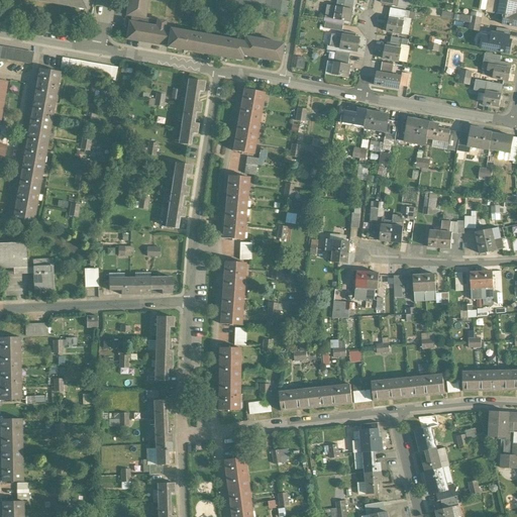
[(85,0),(30,0),(84,10),(85,0)]
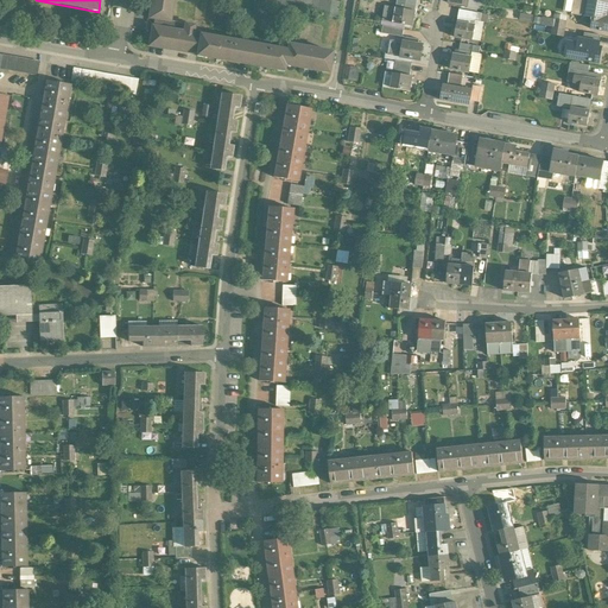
[(151,0),(149,19),(153,20),(169,23),(171,0),(151,0)]
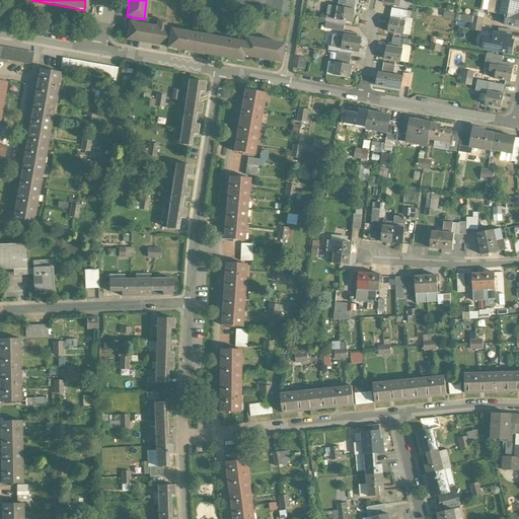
[(289,4),(267,0),(231,0),(231,6),(287,15),(289,4)]
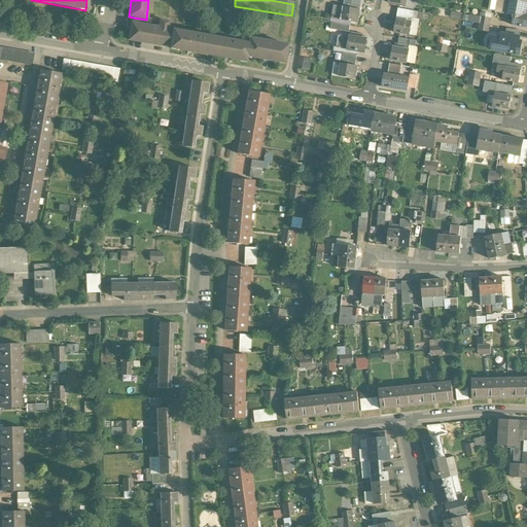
[(361,0),(360,0),(345,0),(346,3),(344,2),(343,7),(359,10),(361,0)]
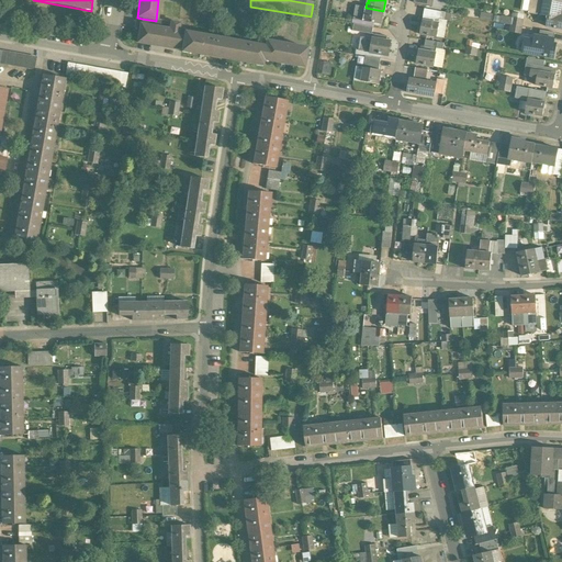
[(561,4),(536,0),(530,0),(528,13),(548,18),(546,27),(561,30),(561,15),(559,15),(560,11),(561,4)]
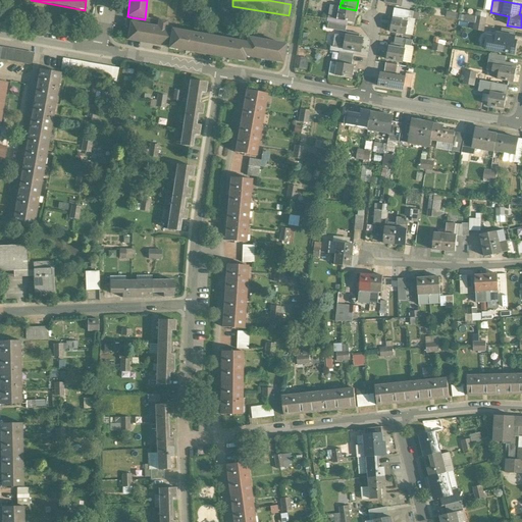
[(340,7),(330,6),(328,19),(354,23),(354,22),(354,21),(355,16),(356,10),(340,7)]
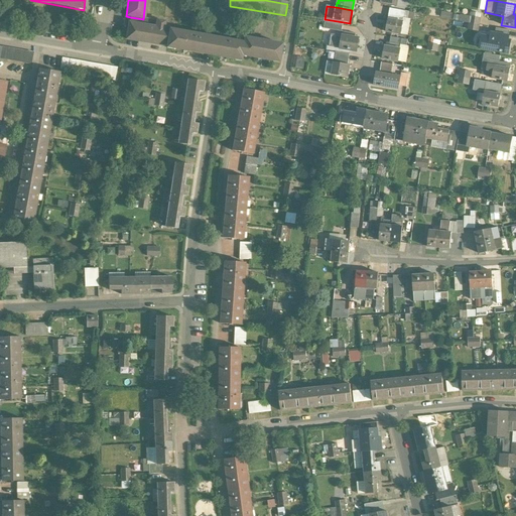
[(452,20),(454,8),(442,6),(440,18),(452,20)]
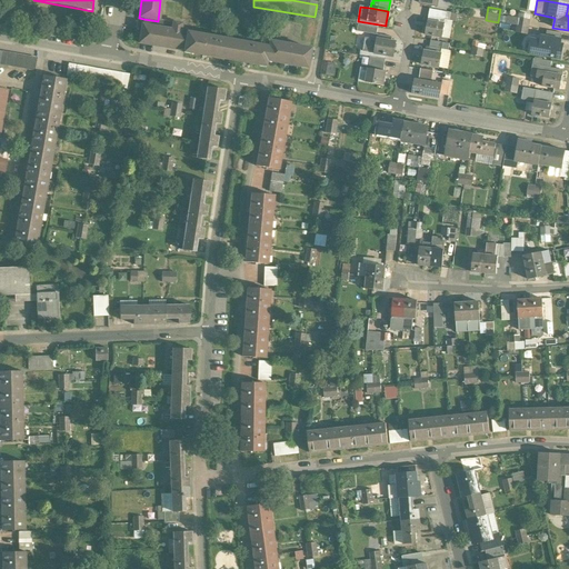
[(21,15),(0,10),(0,23),(19,28),(21,15)]
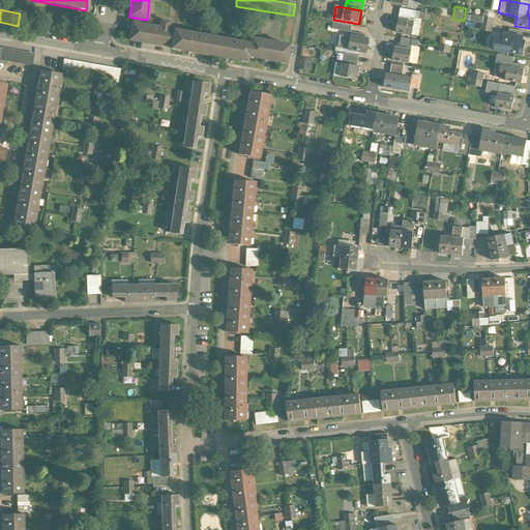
[(418,20),(419,13),(401,9),(399,21),(414,23),(414,19),(418,20)]
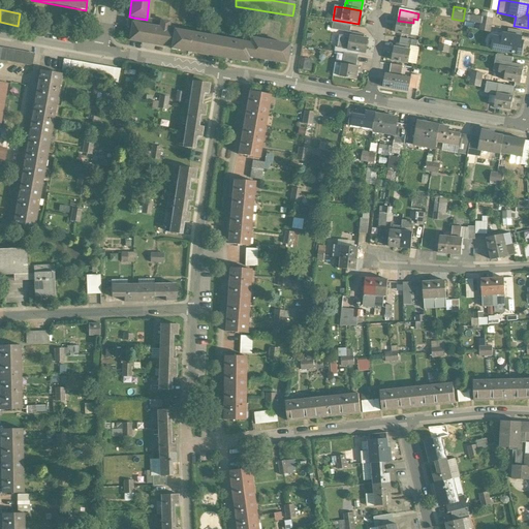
[(481,24),(491,26),(493,16),(484,14),(481,24)]
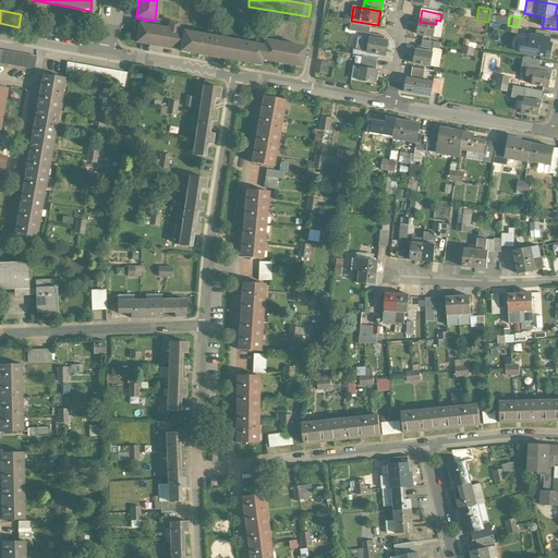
[(155,21),(141,19),(137,40),(174,47),(177,32),(178,24),(155,21)]
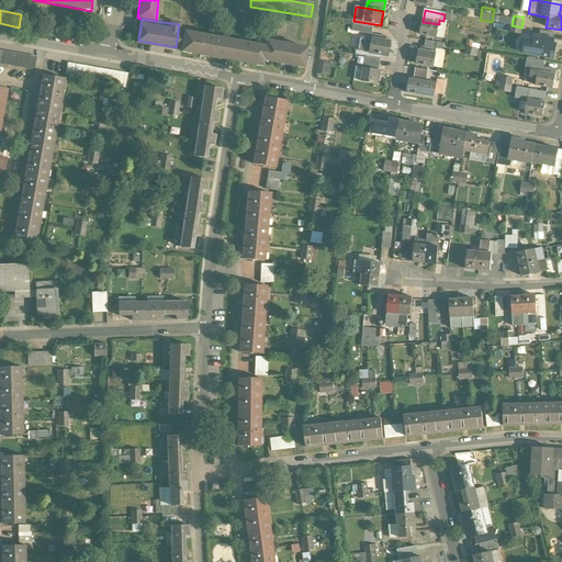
[(439,24),(423,22),(419,35),(436,37),(439,24)]
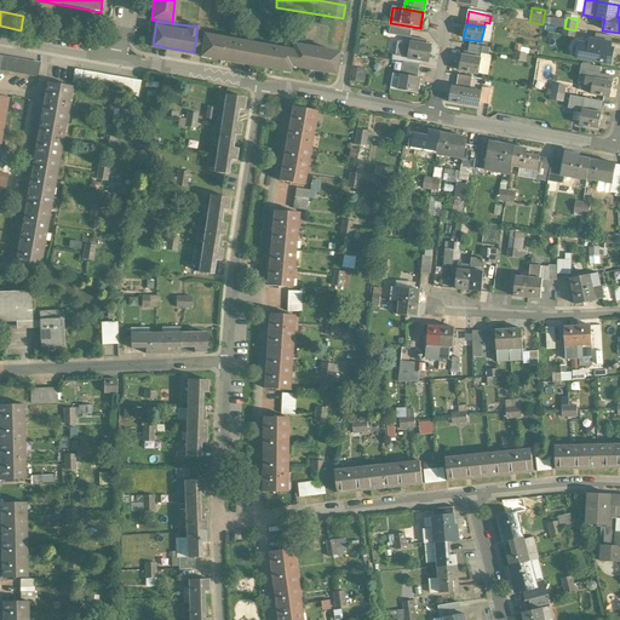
[(411,30),(389,27),(388,35),(409,39),(411,30)]
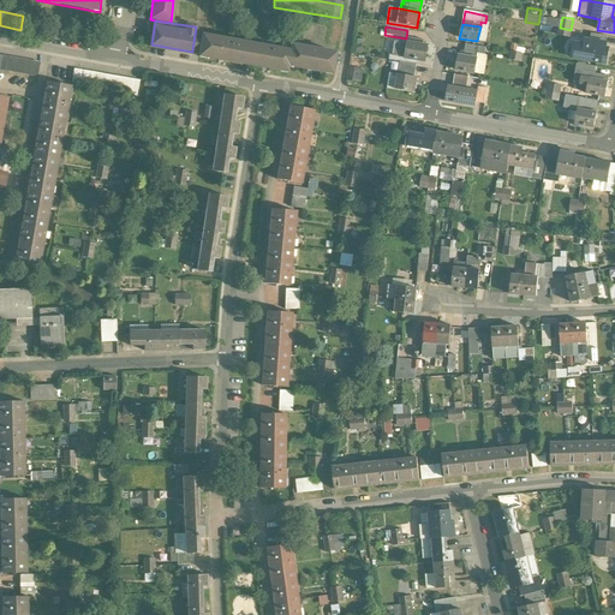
[(605,36),(591,34),(590,41),(604,43),(605,36)]
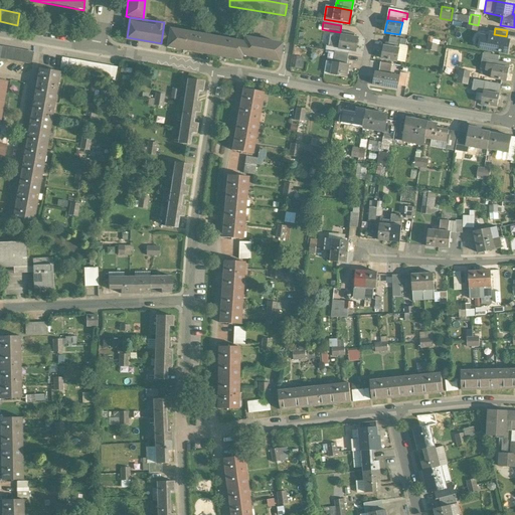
[(242,44),(163,29),(161,43),(167,44),(167,47),(240,60),(240,56),(241,55),(242,44)]
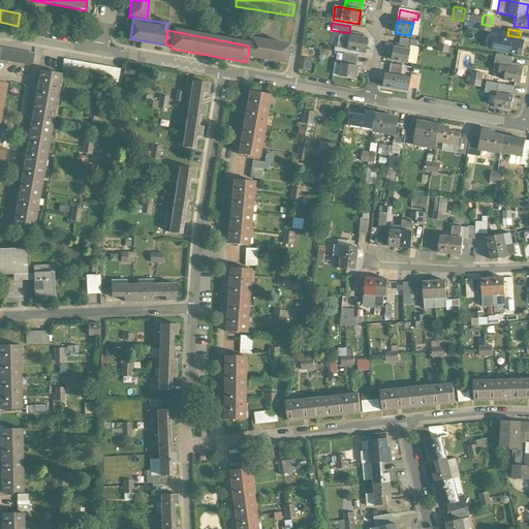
[(353,33),(352,37),(340,35),(338,48),(335,47),(334,52),(359,56),(359,52),(365,53),(367,40),(364,39),(364,35),(353,33)]
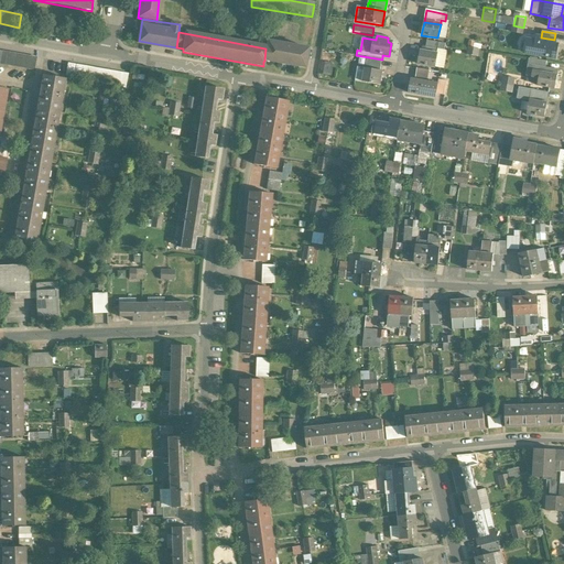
[(538,54),(541,38),(537,38),(535,42),(527,40),(524,52),(538,54)]
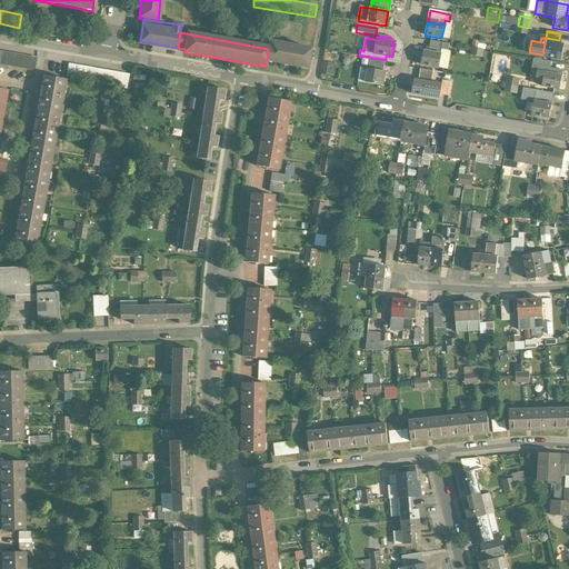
[(559,40),(546,38),(542,57),(559,60),(561,46),(558,45),(559,40)]
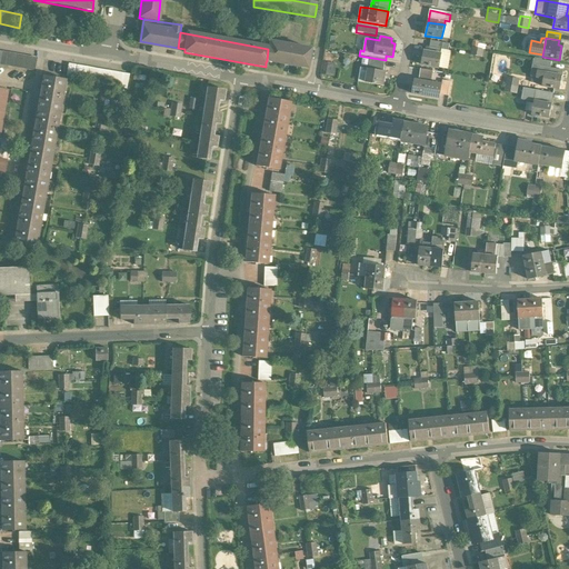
[(449,45),(430,41),(429,48),(448,51),(449,45)]
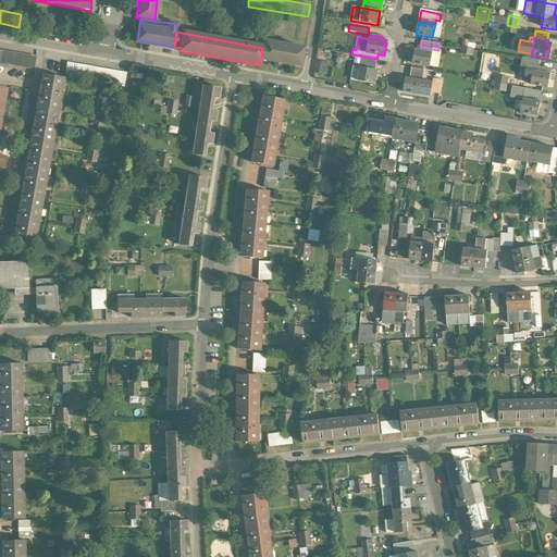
[(304,48),(263,42),(262,48),(261,60),(300,66),(304,48)]
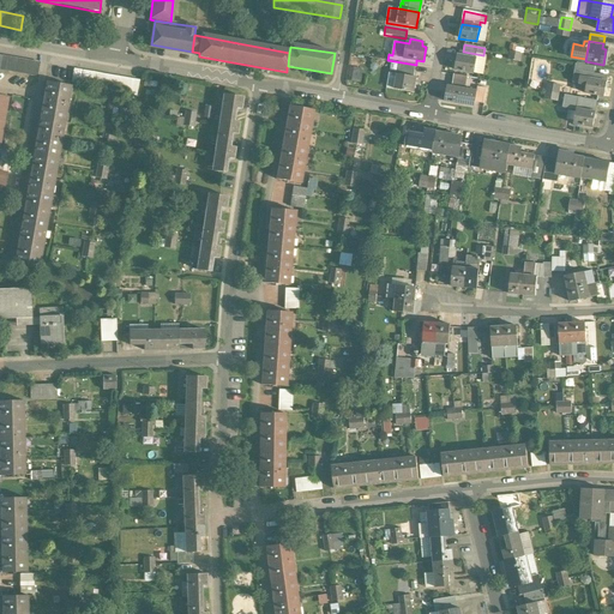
[(483,55),(463,52),(462,56),(458,56),(455,71),(482,76),(486,55),(483,55)]
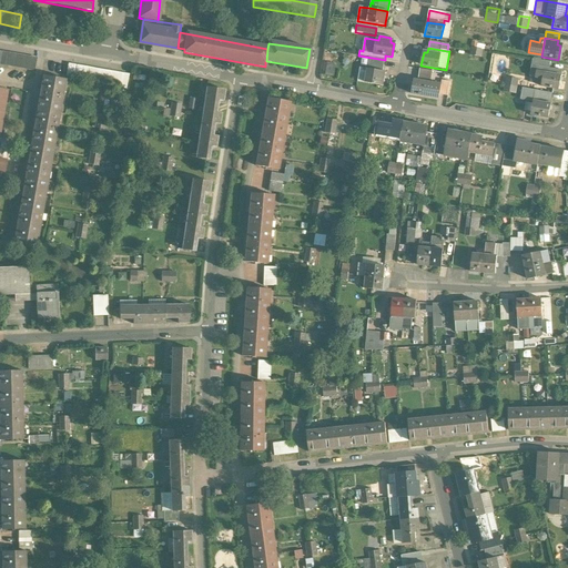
[(37,59),(7,53),(4,66),(34,71),(37,59)]
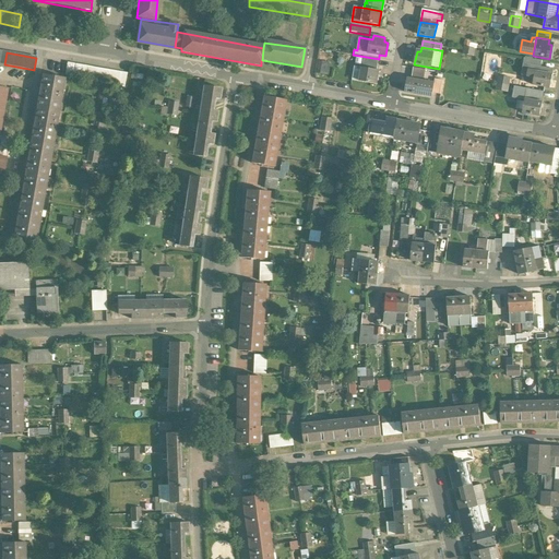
[(540,61),(524,59),(523,64),(539,68),(540,61)]
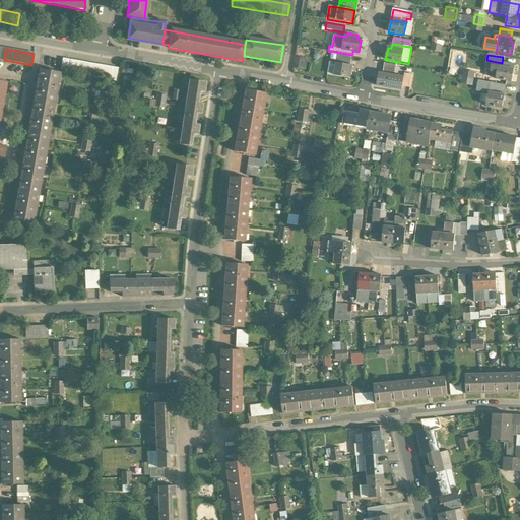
[(298,67),(304,68),(306,58),(300,57),(298,67)]
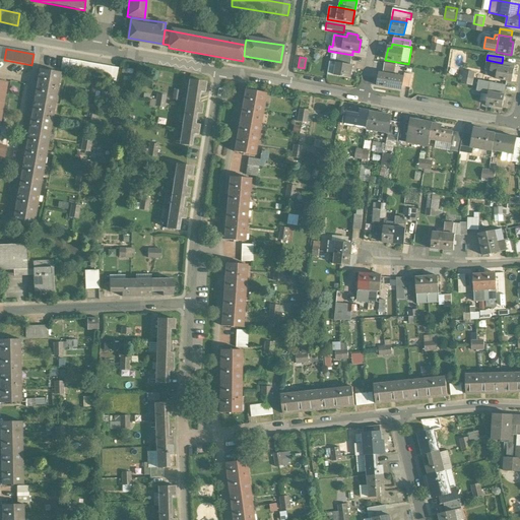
[(117,68),(61,59),(59,70),(115,79),(117,68)]
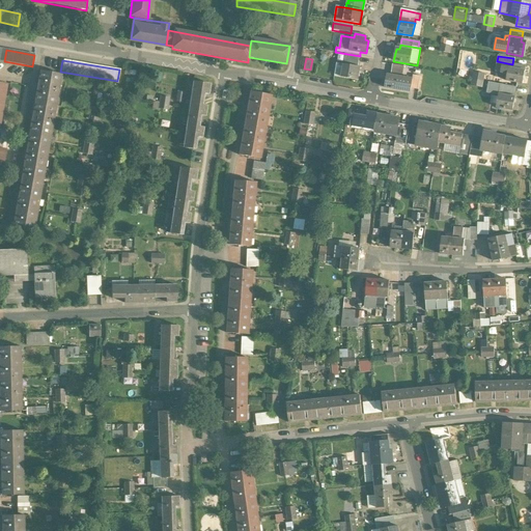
[(358,62),(347,60),(346,65),(344,64),(342,78),(357,80),(358,73),(359,73),(360,67),(357,66),(358,62)]
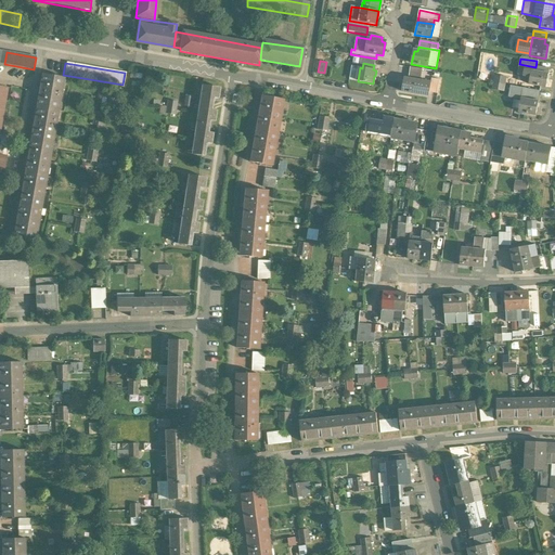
[(536,67),(519,64),(517,75),(527,76),(529,78),(528,85),(545,88),(550,69),(536,67)]
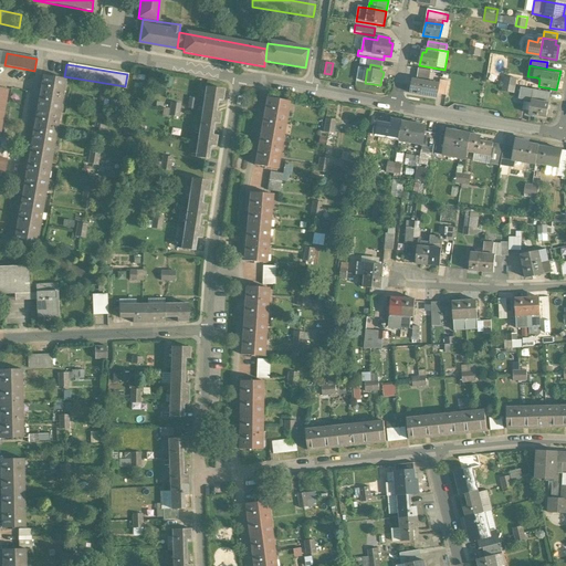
[(430,72),(419,70),(418,76),(428,79),(429,79),(430,72)]
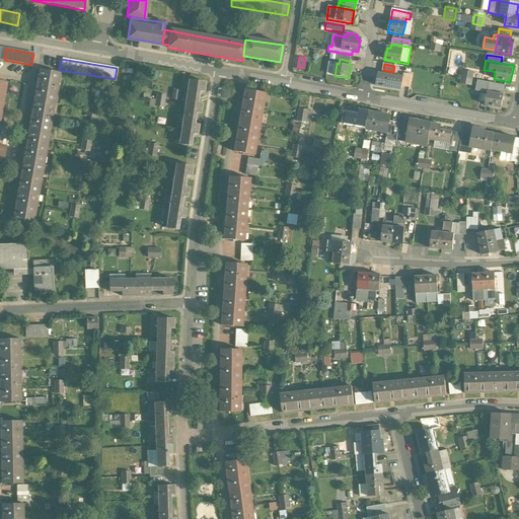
[(59,74),(40,70),(33,101),(54,104),(59,74)]
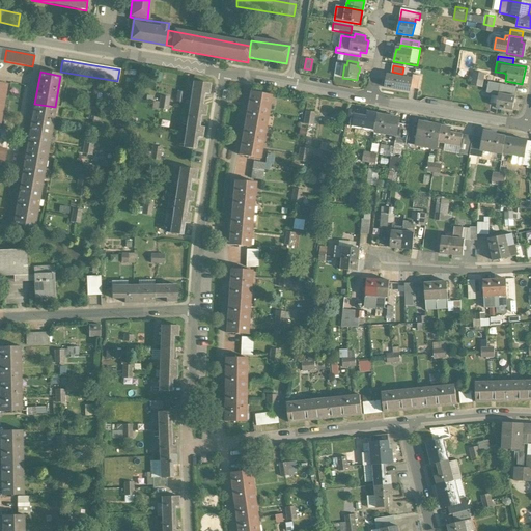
[(401,74),(392,72),(391,77),(387,76),(385,88),(410,92),(410,89),(412,80),(400,78),(401,74)]
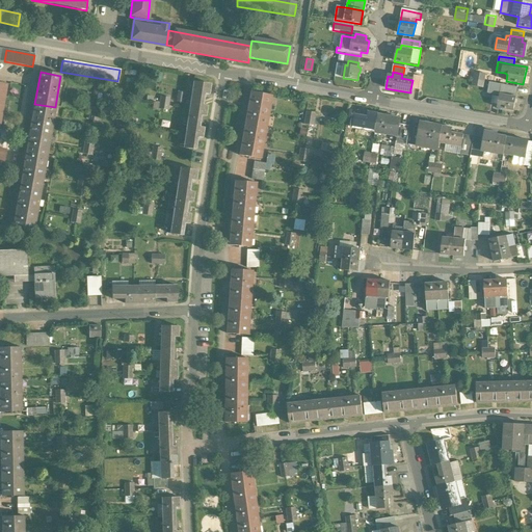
[(484,75),(475,73),(474,79),(483,81),(484,75)]
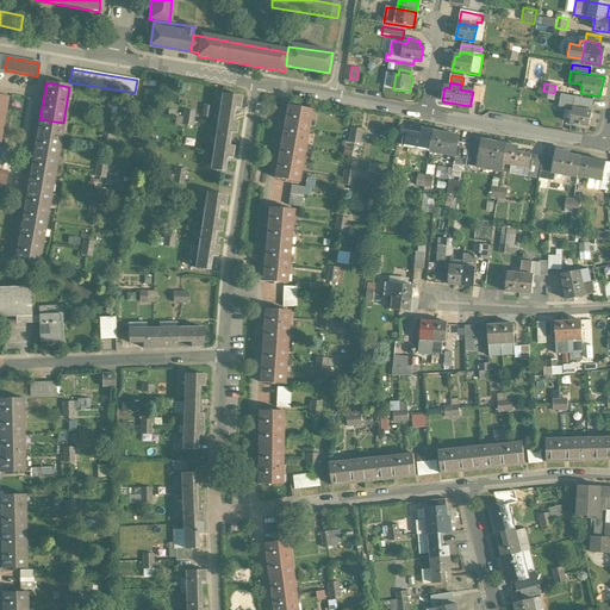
[(483,88),(474,87),(473,92),(471,103),(480,105),(483,88)]
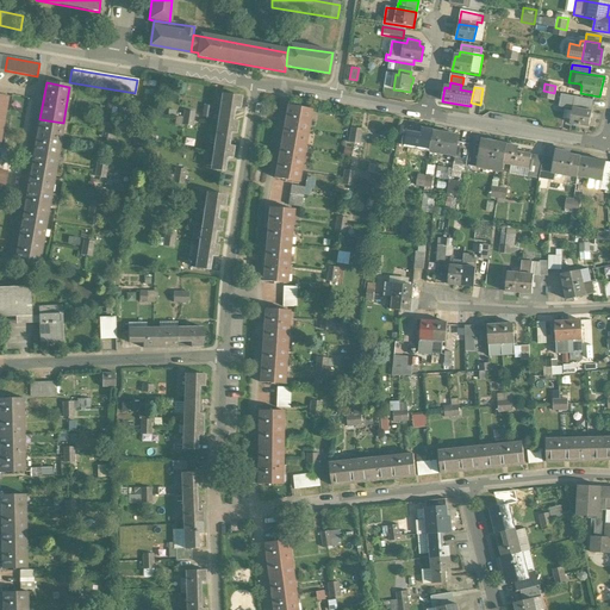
[(554,93),(543,91),(542,99),(553,101),(554,93)]
